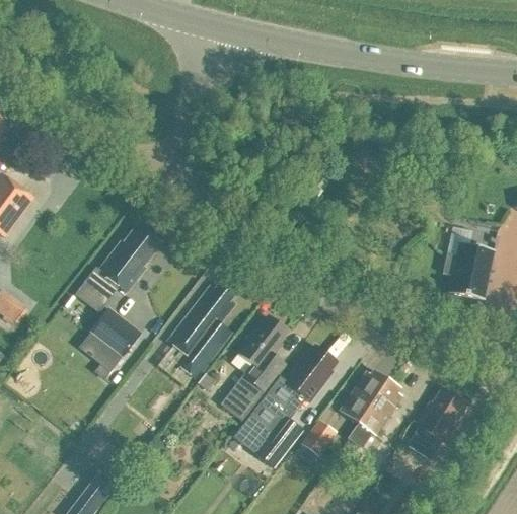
[(0,231),(5,235),(34,197),(2,172),(0,173),(0,231)]
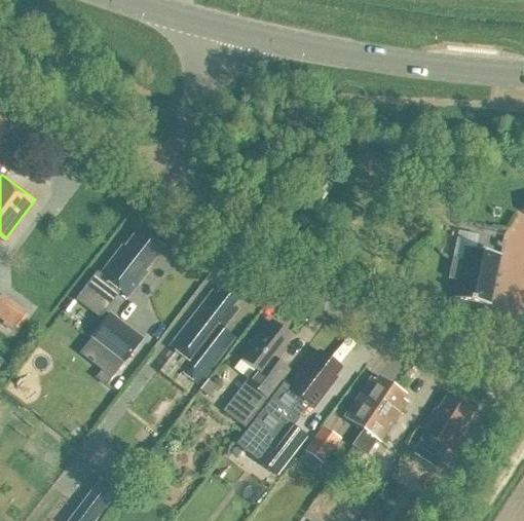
[(123,242),(100,273),(128,295),(148,269),(146,268),(164,244),(140,225),(125,244),(123,242)]
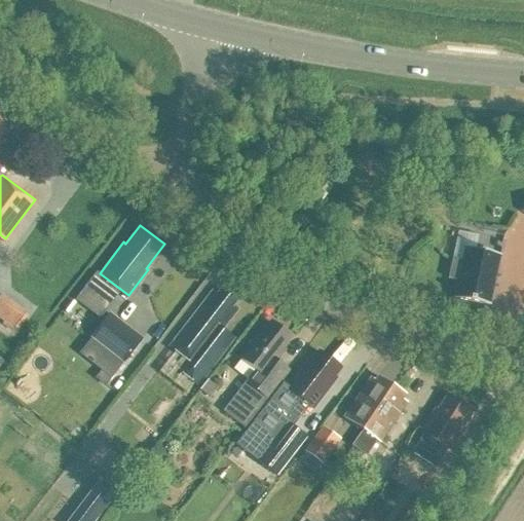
[(453,260),(450,274),(459,276),(456,294),(491,302),(501,254),(470,247),(465,263),(453,260)]
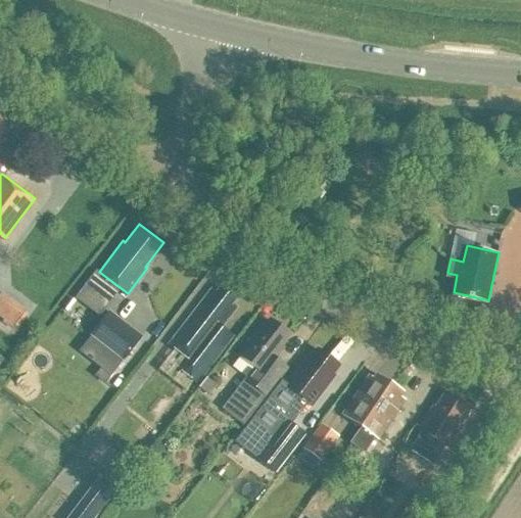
[(212,286),(170,341),(189,357),(181,367),(198,380),(234,333),(223,324),(237,304),(233,301),(237,296),(222,284),(218,289),(212,286)]
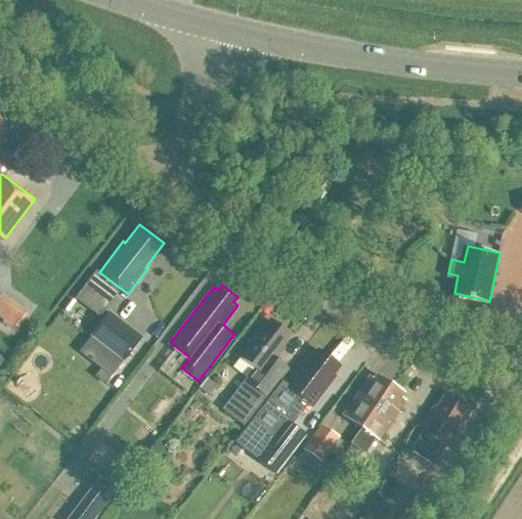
[(27,308),(2,290),(0,293),(0,312),(14,323),(27,308)]
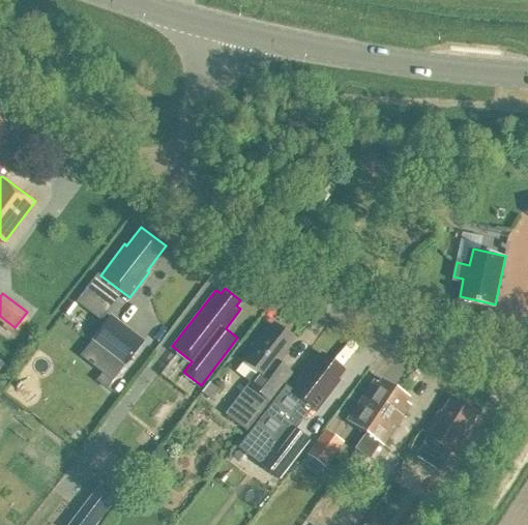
[(104,375),(113,383),(152,338),(120,310),(87,348),(110,368),(104,375)]
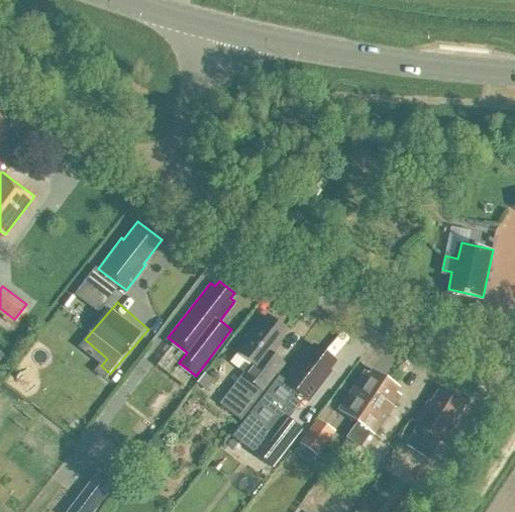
[(274,351),(280,344),(277,342),(288,329),(268,313),(260,323),(256,321),(236,346),(255,363),(245,376),(243,374),(234,386),(254,401),(264,390),(262,388),(284,360),(274,351)]
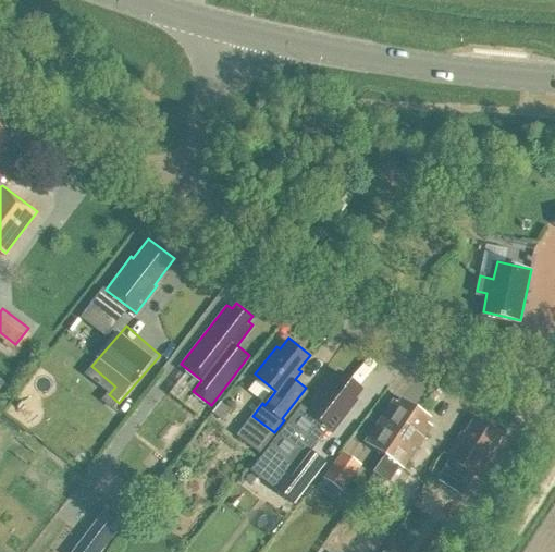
[(0,388),(10,377),(0,368),(0,388)]
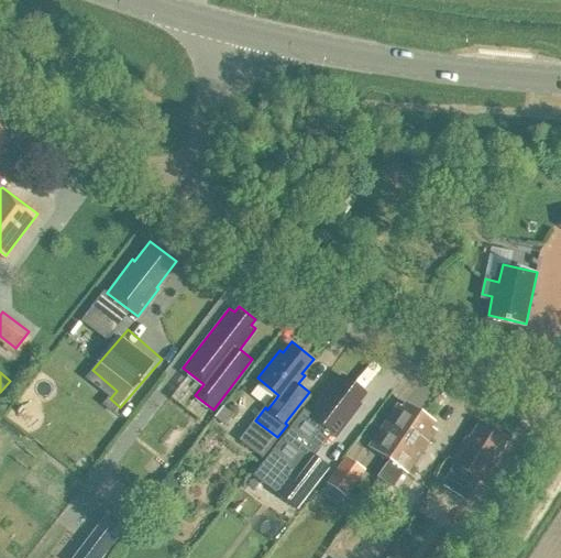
[(355,407),(353,405),(365,390),(344,373),(336,384),(332,382),(310,411),(308,413),(332,431),(334,434),(355,407)]
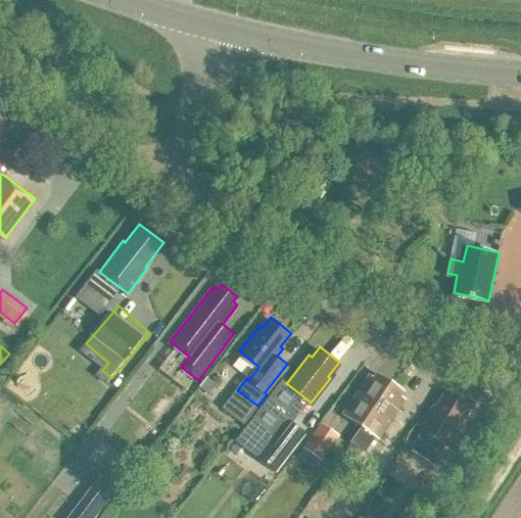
[(342,412),(361,424),(362,425),(379,397),(390,380),(377,371),(375,375),(370,372),(342,412)]
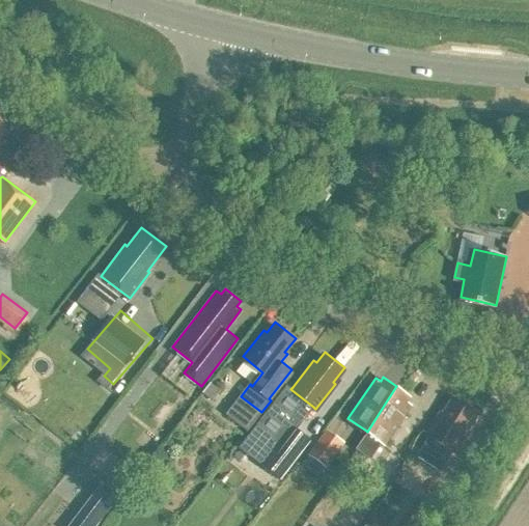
[(266,411),(250,431),(261,440),(273,449),(262,463),(281,476),(310,439),(297,427),(313,407),(290,389),(293,387),(287,383),(266,411)]
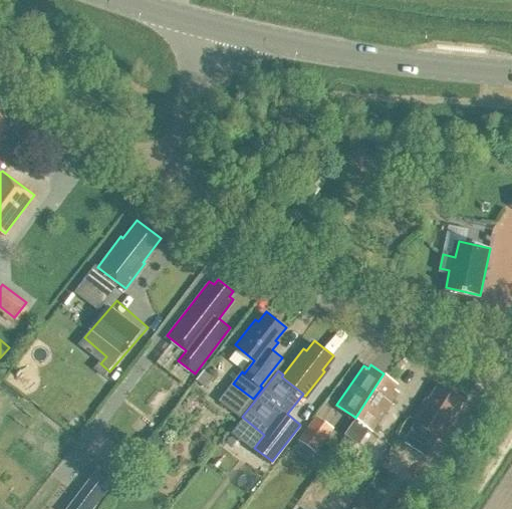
[(372,391),(355,418),(354,417),(344,433),(359,443),(369,428),(371,429),(399,390),(395,387),(398,383),(384,373),(372,391)]
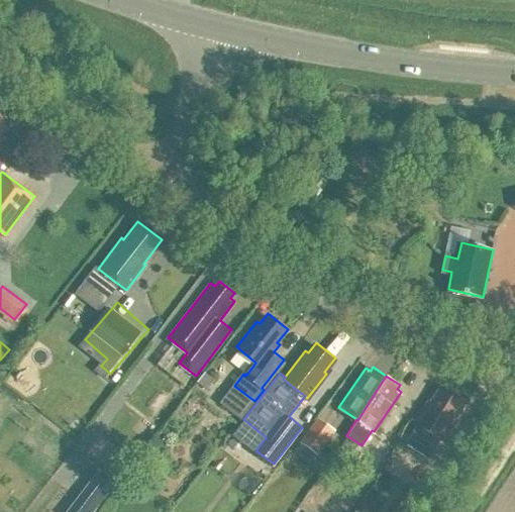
[(429,397),(415,418),(417,420),(405,438),(428,453),(440,435),(442,436),(456,414),(454,413),(464,398),(441,384),(431,399),(429,397)]
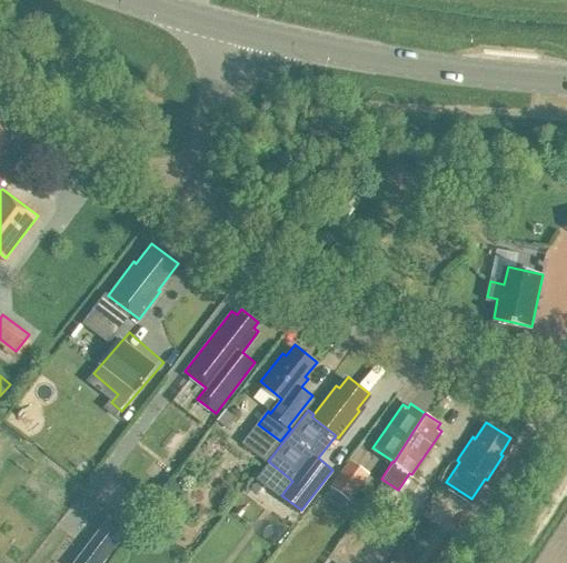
[(350,498),(369,471),(350,458),(330,484),(350,498)]
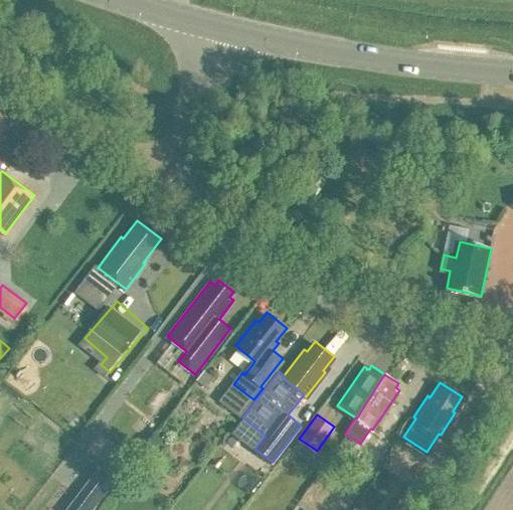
[(343,509),(350,509),(383,462),(367,452),(333,503),(343,509)]
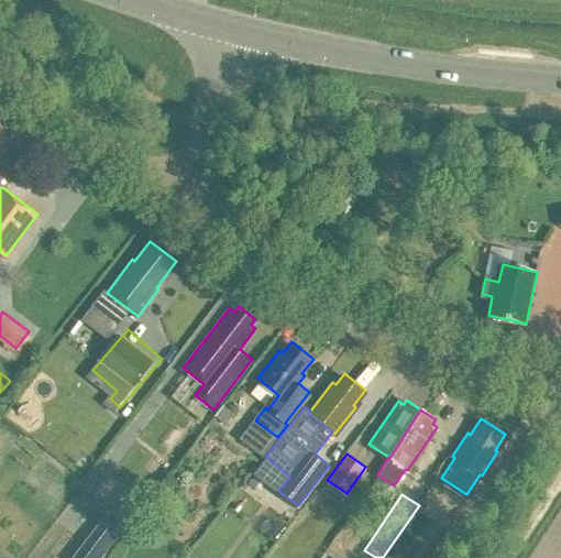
[(442,524),(419,557),(437,557),(454,532),(442,524)]
